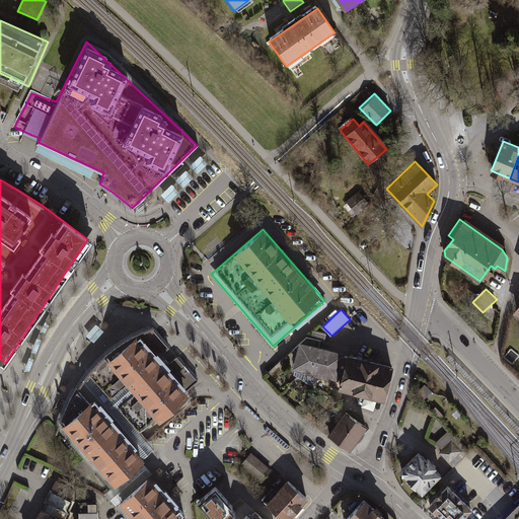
[(341,387),(349,355),(319,348),(320,340),(324,341),(326,335),(313,330),(311,337),(307,337),(298,345),(299,347),(295,367),(307,370),(304,380),(315,387),(318,377),(331,380),(329,385),(341,388),(341,387)]
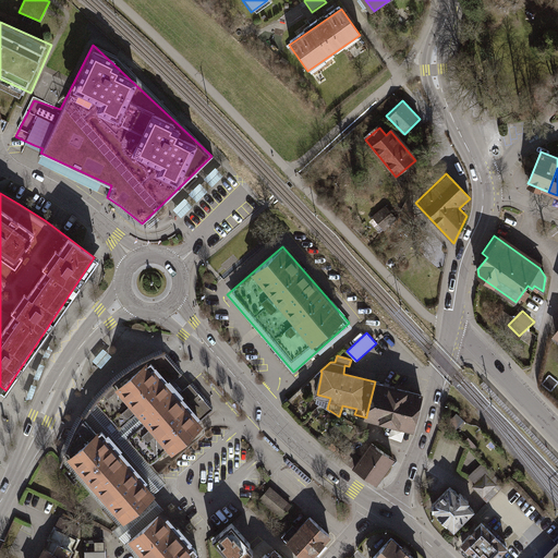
[(185,384),(160,356),(140,375),(101,411),(124,436),(149,463),(215,415),(185,384)]
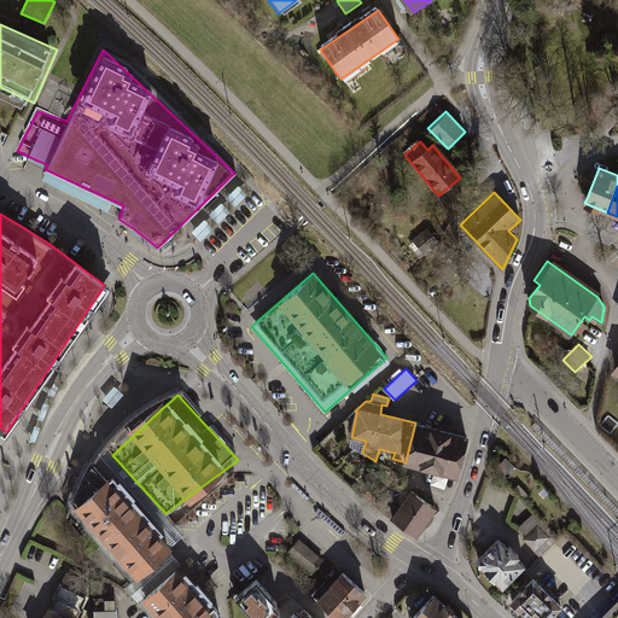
[(456,474),(467,436),(415,423),(406,461),(456,474)]
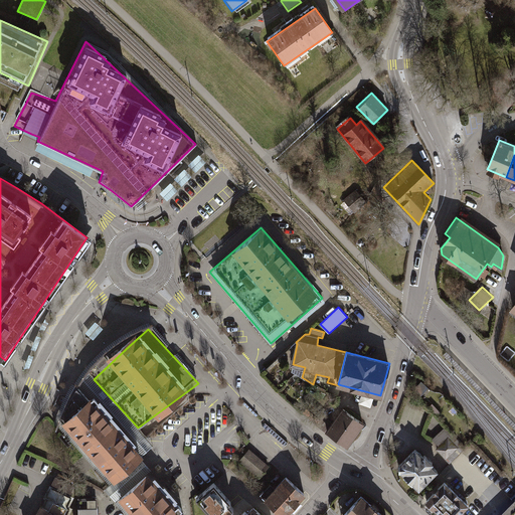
[(114,479),(147,449),(153,444),(138,427),(115,402),(94,379),(89,382),(81,387),(60,419),(114,479)]
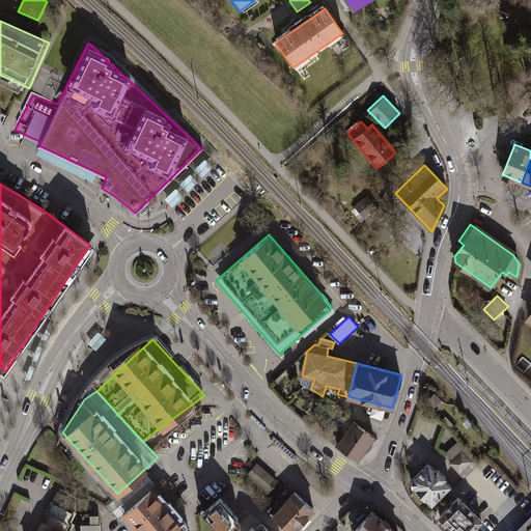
[(326,434),(333,426),(323,416),(315,423),(326,434)]
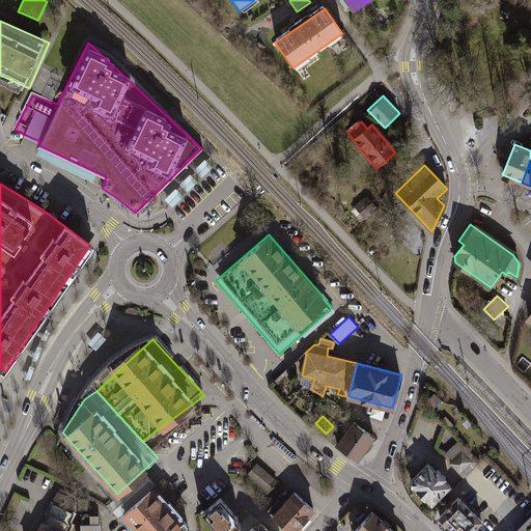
[(358,457),(374,436),(354,421),(338,444),(358,457)]
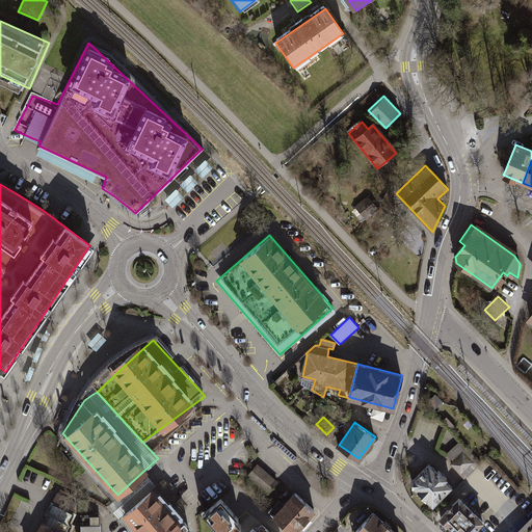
[(478,463),(457,442),(444,454),(450,460),(448,463),(461,478),(478,463)]
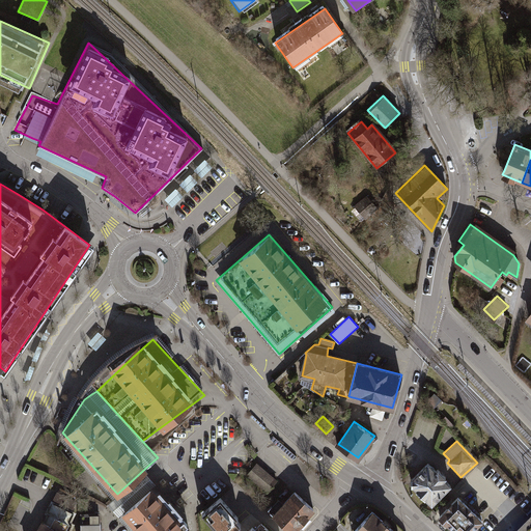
[(277,481),(257,464),(248,475),(268,492),(277,481)]
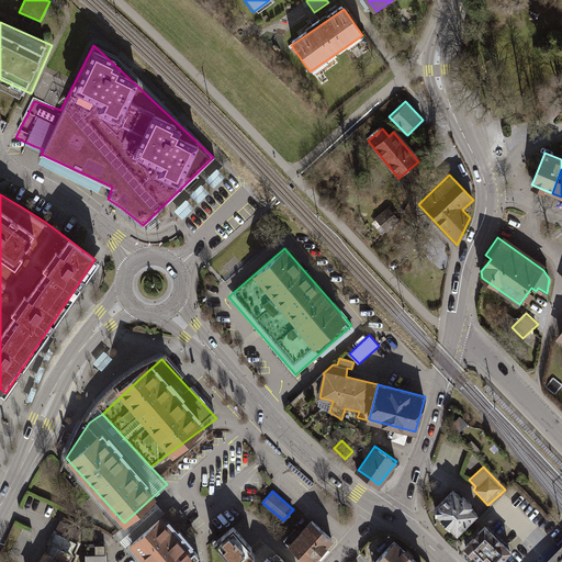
[(479,517),(453,491),(433,512),(458,537),(479,517)]
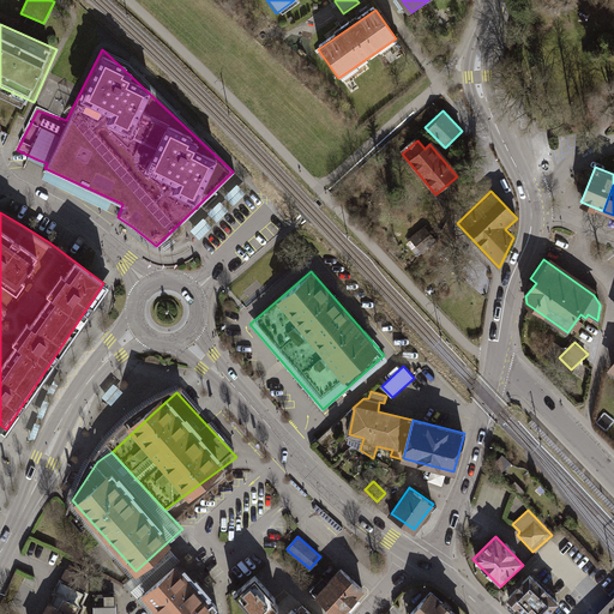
[(222,613),(175,561),(140,591),(160,613),(222,613)]
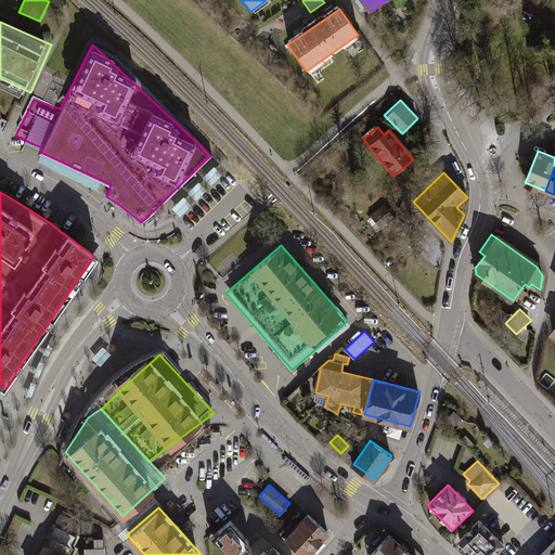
[(309,554),(330,533),(310,515),(287,539),(305,554),(309,554)]
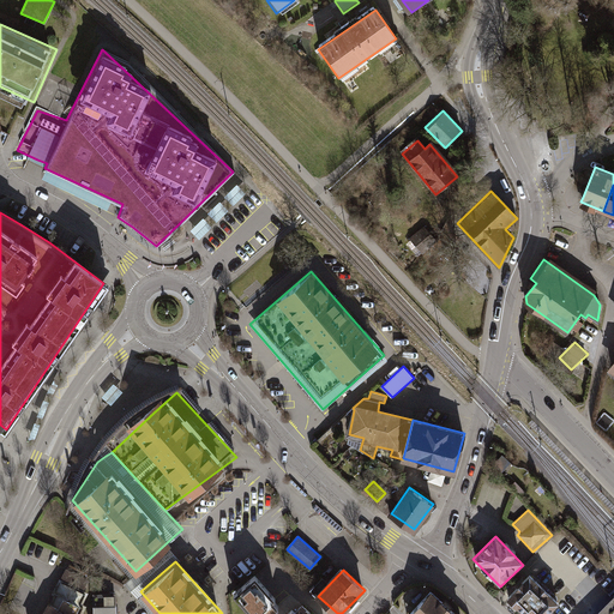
[(541,613),(554,601),(524,573),(501,597),(519,613),(523,613),(525,613),(527,613),(541,613)]
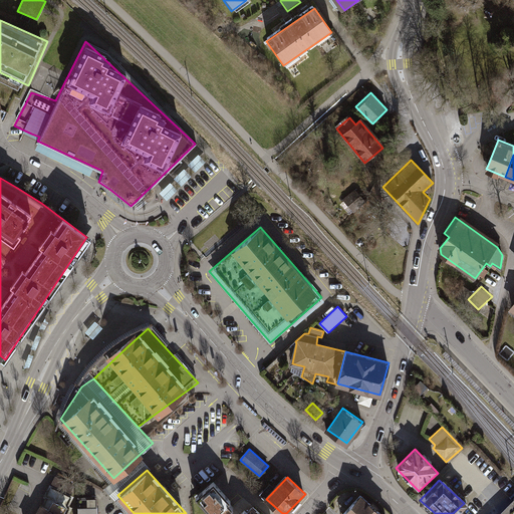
[(232,503),(215,484),(198,499),(211,513),(230,513),(235,510),(230,505),(232,503)]
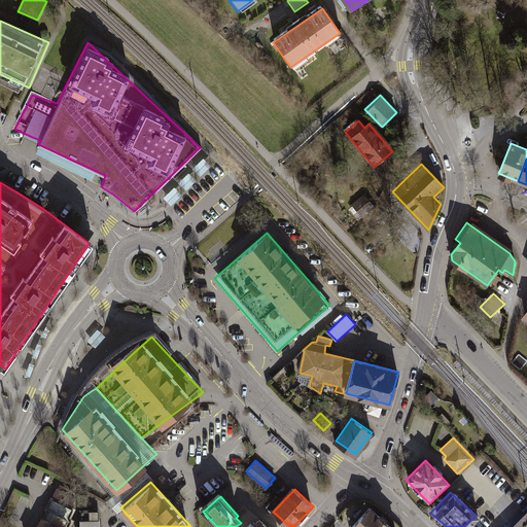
[(47,510),(38,526),(70,526),(74,520),(71,519),(76,510),(51,497),(46,508),(47,510)]
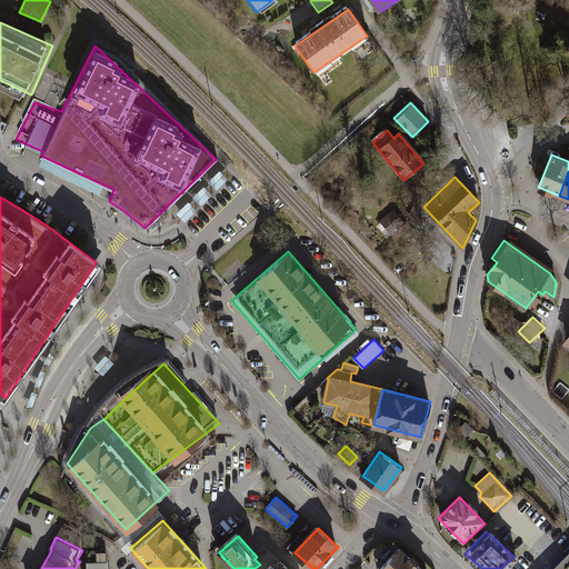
[(422,568),(401,549),(381,568),(422,568)]
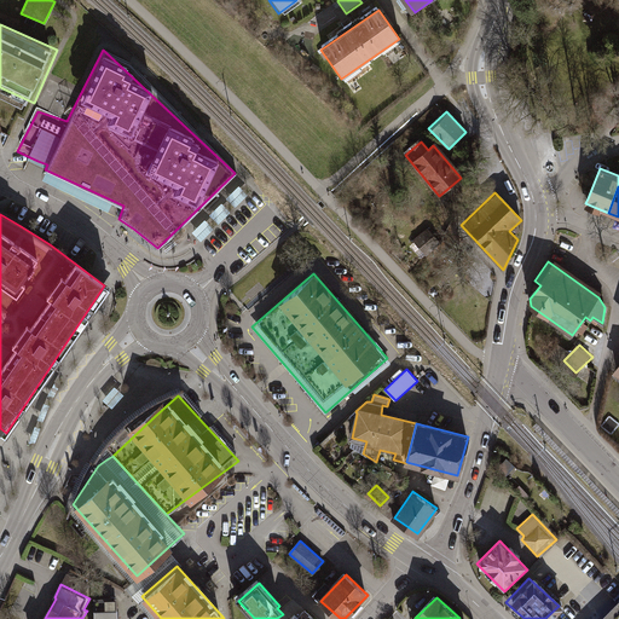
[(117,618),(117,599),(94,599),(94,618),(117,618)]
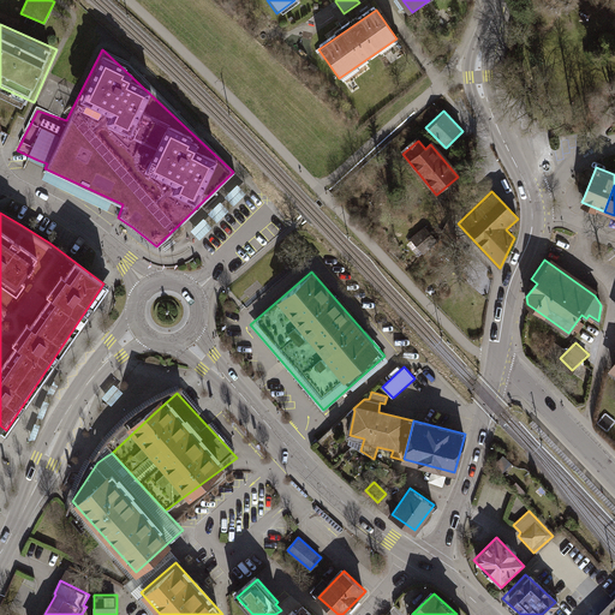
[(614,614),(614,604),(604,614),(614,614)]
